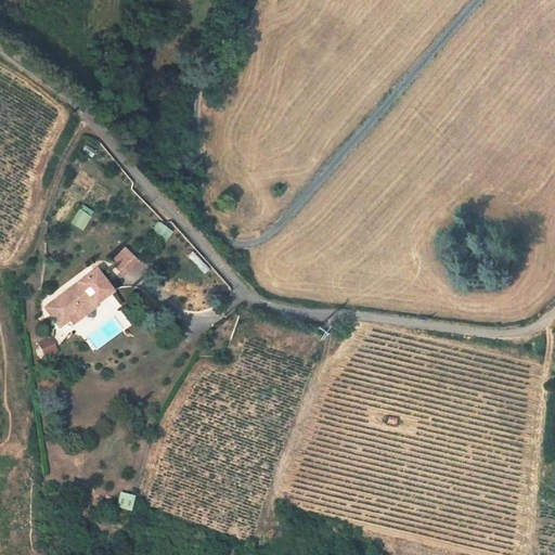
[(71,223),(82,229),(93,209),(81,203),(71,223)]
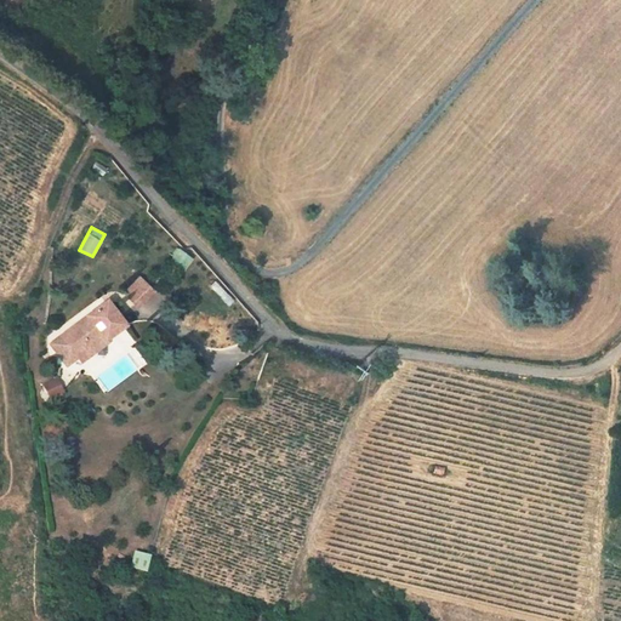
[(125,294),(134,307),(155,294),(147,279),(125,294)]
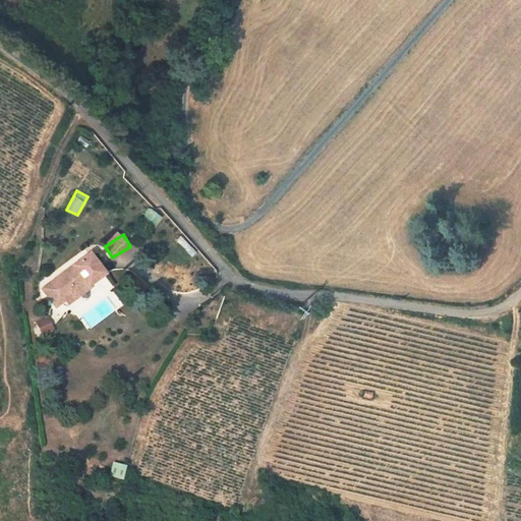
[(53,283),(65,300),(87,284),(89,286),(105,275),(90,254),(73,267),(75,270),(70,274),(68,271),(53,283)]
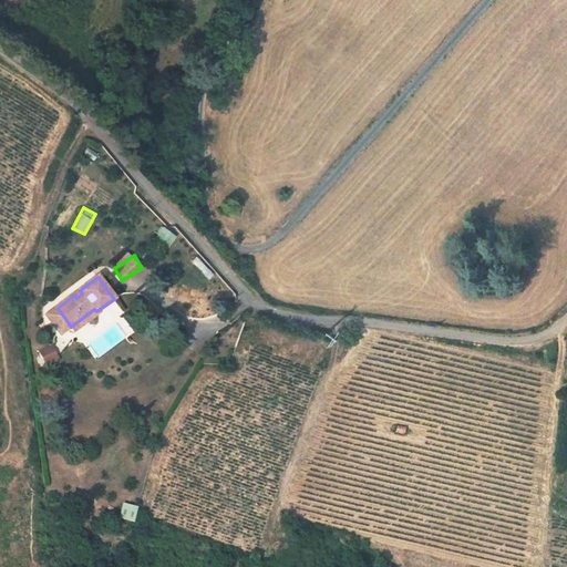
[(94,309),(71,327),(75,331),(98,313),(96,311),(94,309)]
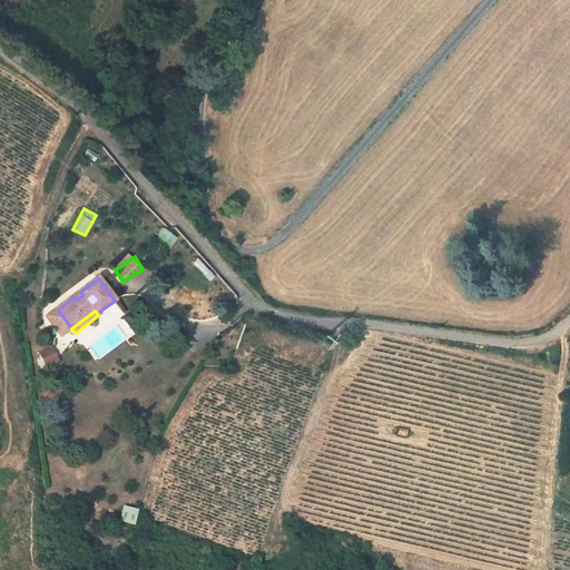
[(52,350),(42,355),(43,357),(48,365),(58,360),(57,357),(52,350)]
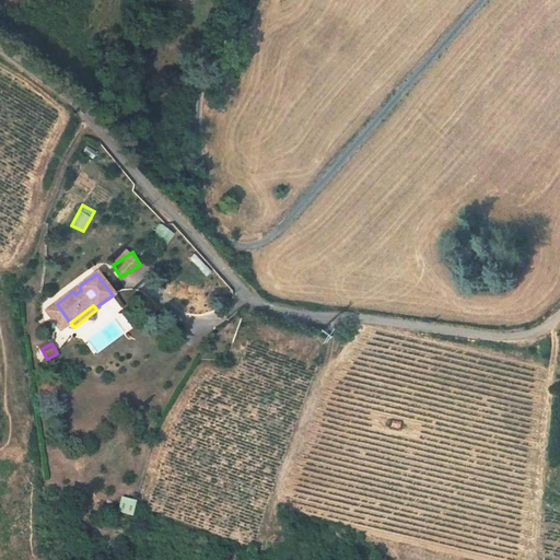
[(116,512),(131,515),(136,500),(120,496),(116,512)]
